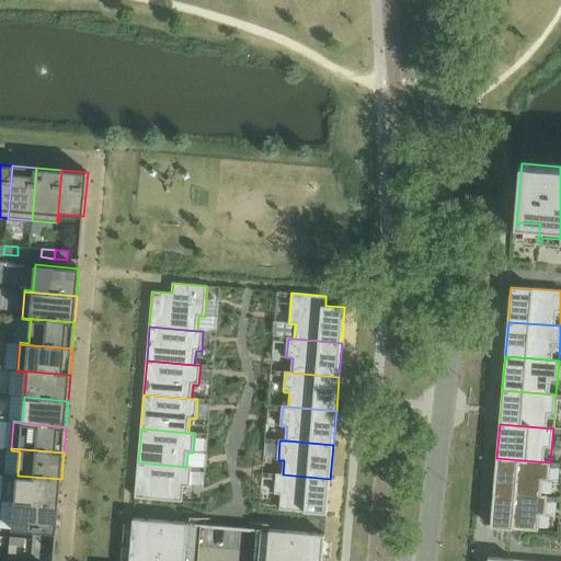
[(496,458),(494,492),(548,496),(550,462),(496,458)]
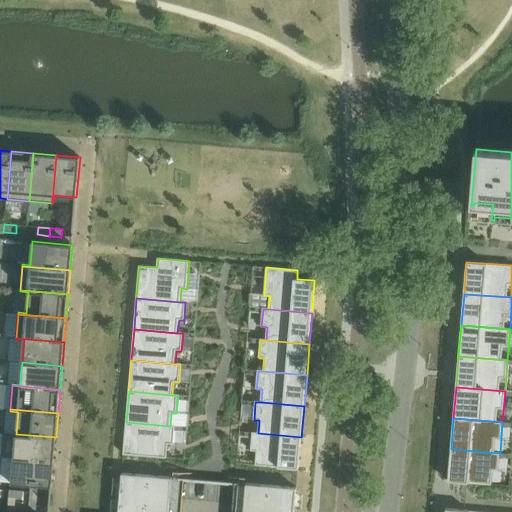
[(126,422),(123,454),(167,458),(168,444),(174,444),(175,426),(170,426),(126,422)]
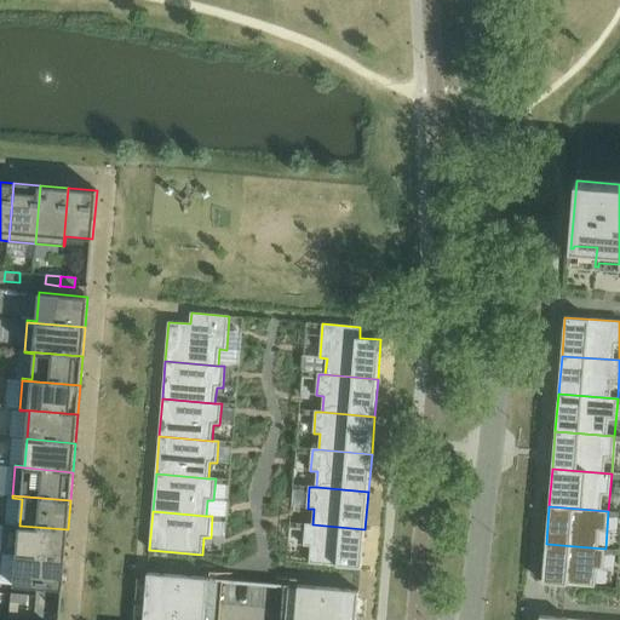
[(305,524),(304,546),(311,546),(309,563),(362,568),(365,529),(313,524),(305,524)]
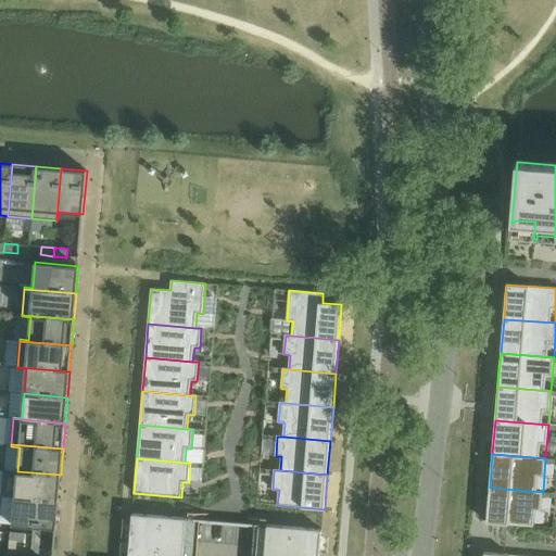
[(61,475),(17,471),(15,497),(59,501),(61,475)]
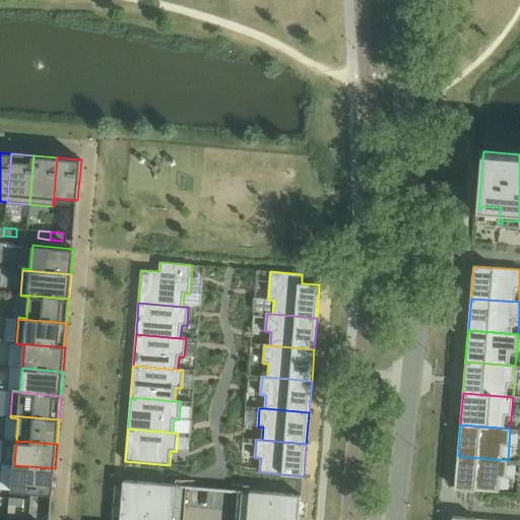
[(458,456),(455,489),(499,493),(501,476),(506,476),(508,460),(458,456)]
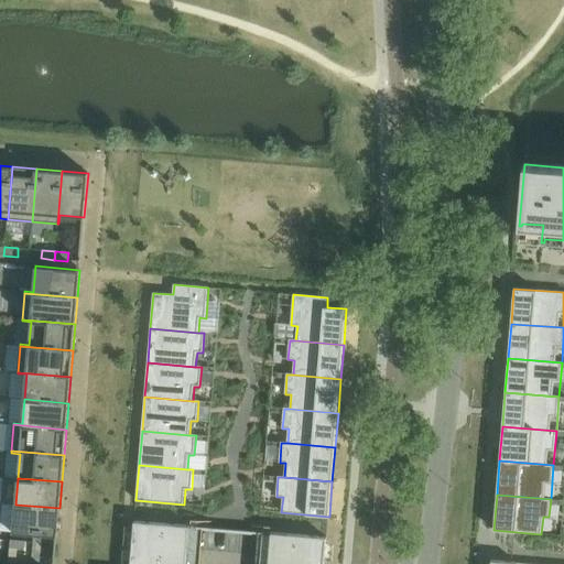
[(60,508),(15,505),(12,532),(57,535),(60,508)]
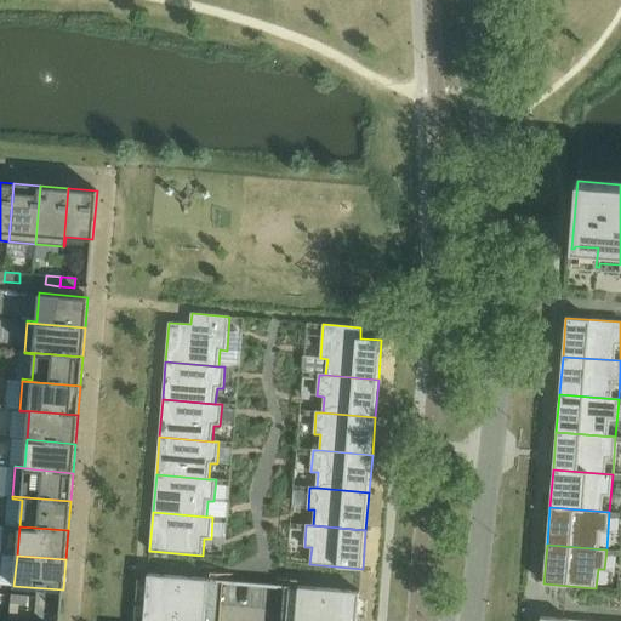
[(148,574),(143,620),(357,620),(358,619),(360,592),(337,590),(298,587),(284,586),(280,620),(220,620),(223,581),(217,580),(148,574)]
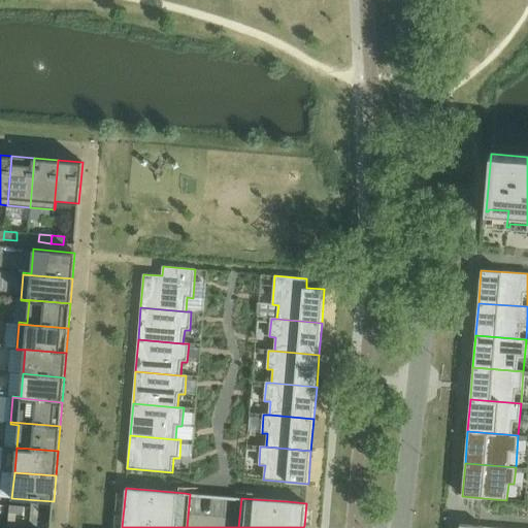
[(0,513),(9,514),(9,505),(0,504),(0,513)]
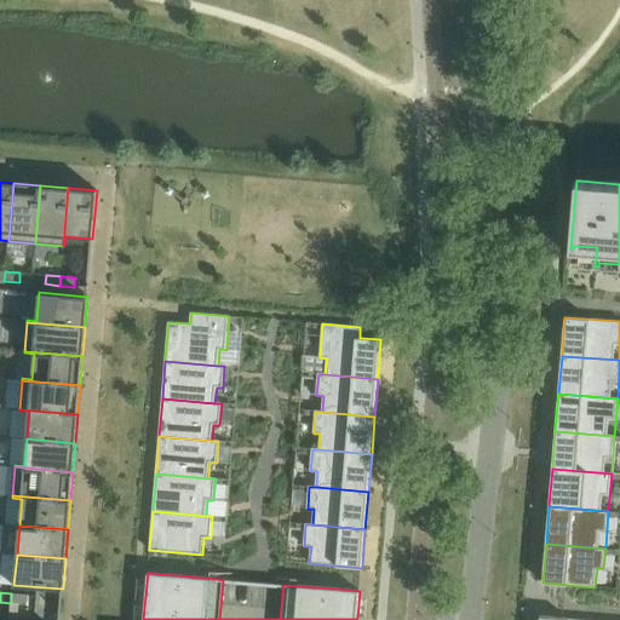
[(11,596),(11,612),(9,612),(7,619),(34,619),(36,597),(11,596)]
